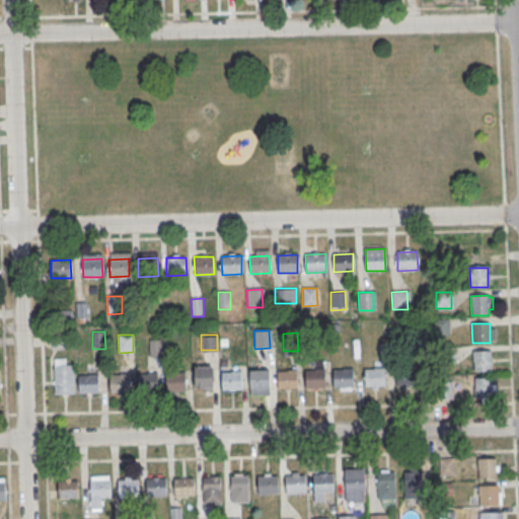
[(148,340),(161,339),(161,357),(149,357),(148,340)]
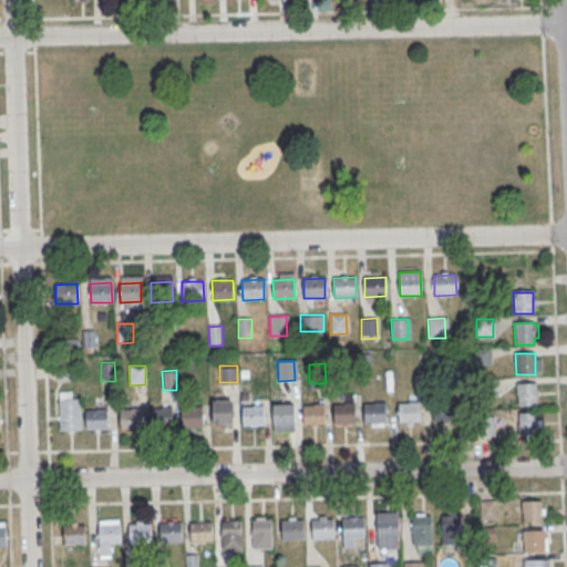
[(517,384),(536,384),(537,405),(517,405),(517,384)]
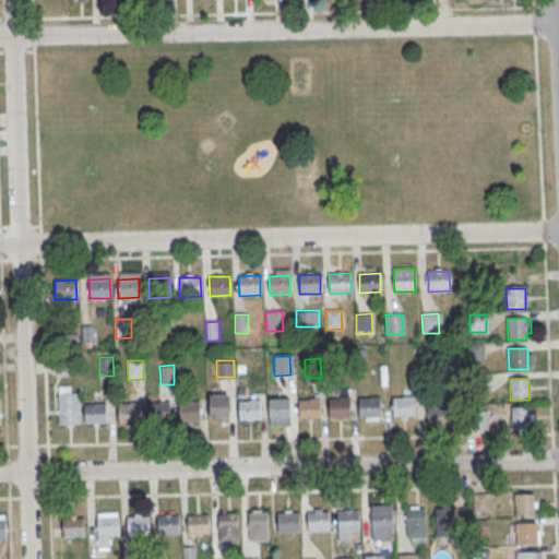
[(80,424),(79,385),(58,385),(58,424),(80,424)]
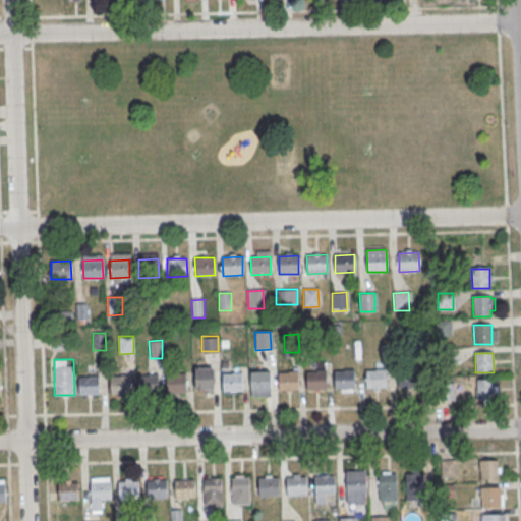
[(194,390),(215,390),(215,366),(194,366),(194,390)]
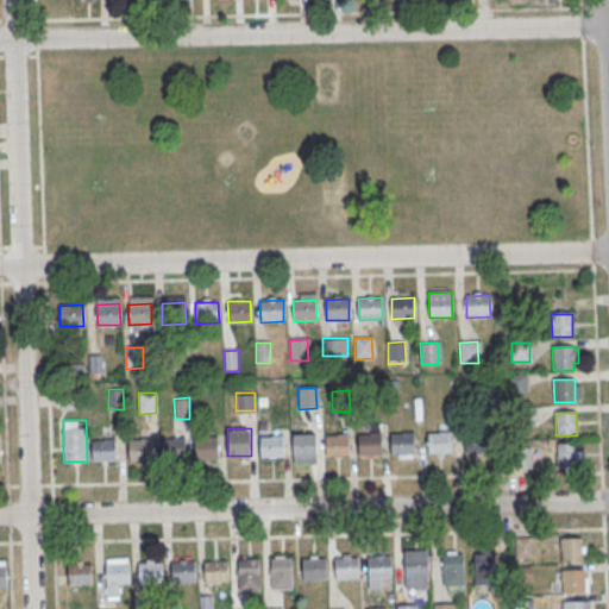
[(464,432),(487,431),(488,452),(465,453),(464,432)]
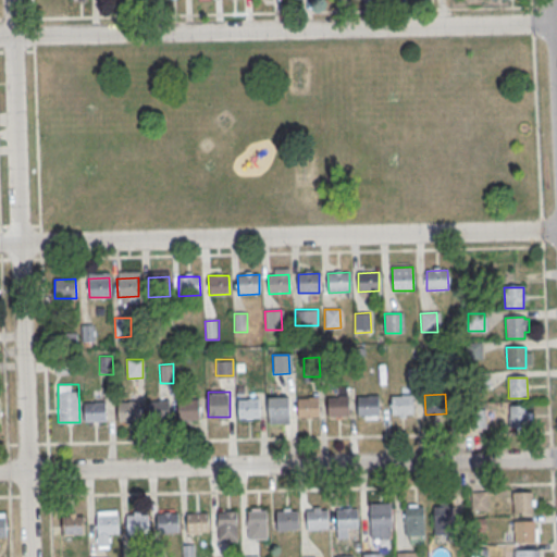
[(392,395),(412,395),(413,413),(392,415),(392,395)]
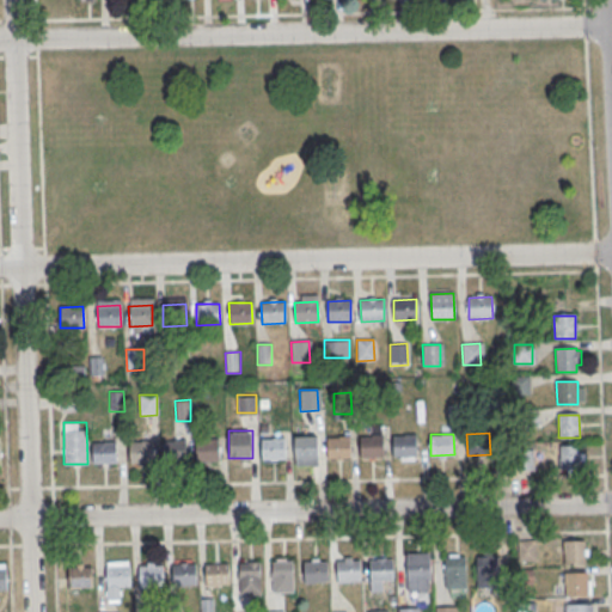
[(294,464),(319,464),(319,435),(294,435),(294,464)]
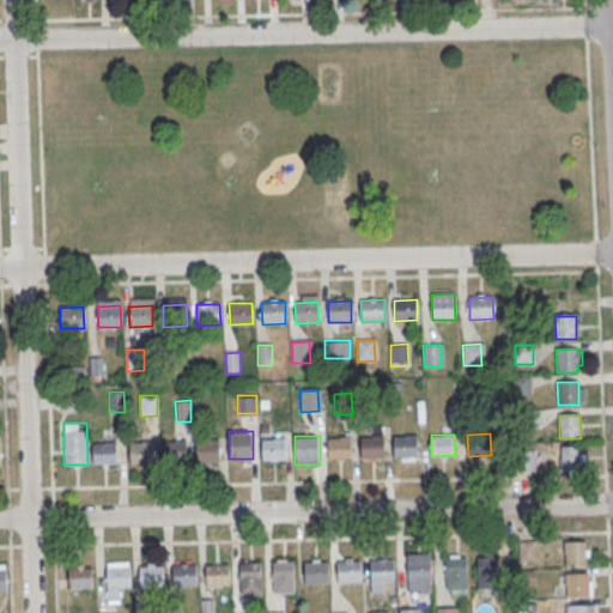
[(394,436),(417,436),(418,456),(394,457),(394,436)]
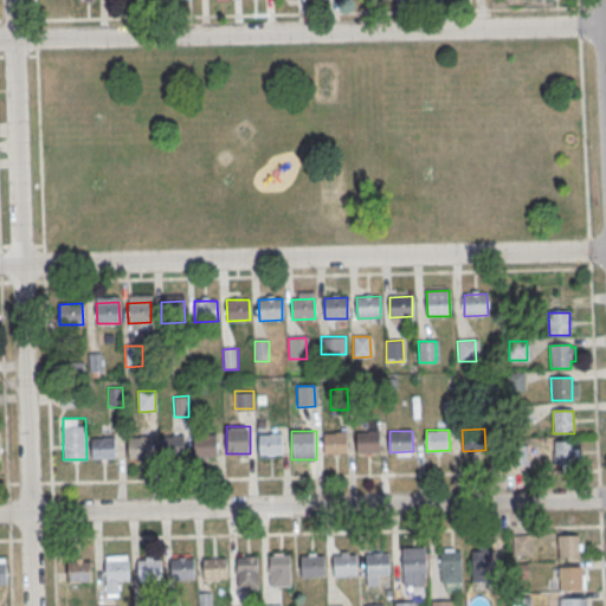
[(356,432),(379,432),(380,452),(356,453),(356,432)]
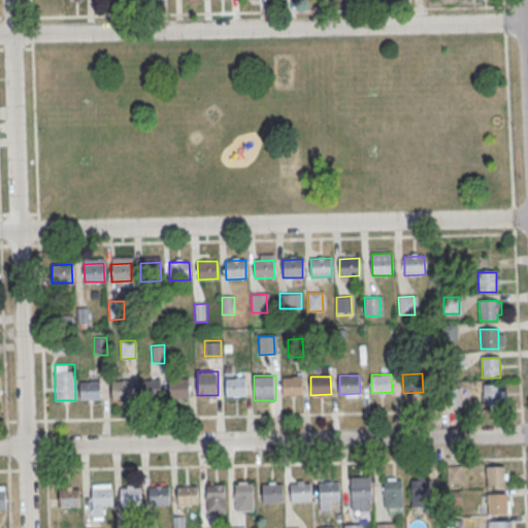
[(225,378),(244,377),(245,396),(225,397),(225,378)]
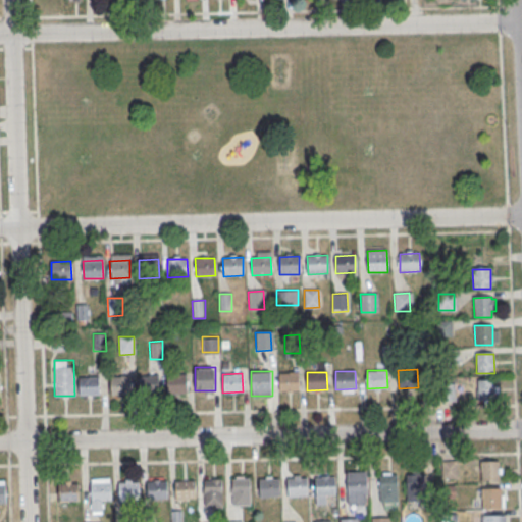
[(278,373),(299,373),(299,390),(279,392),(278,373)]
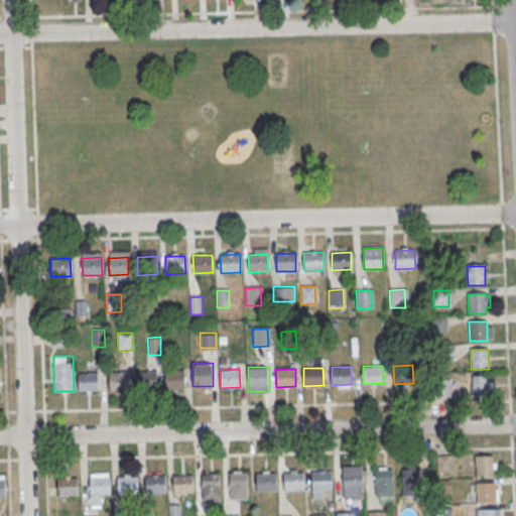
[(136,372),(156,371),(156,389),(137,389),(136,372)]
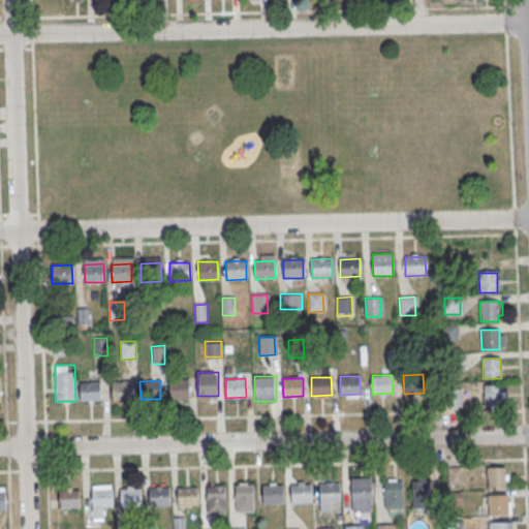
[(168,380),(189,380),(189,398),(169,399),(168,380)]
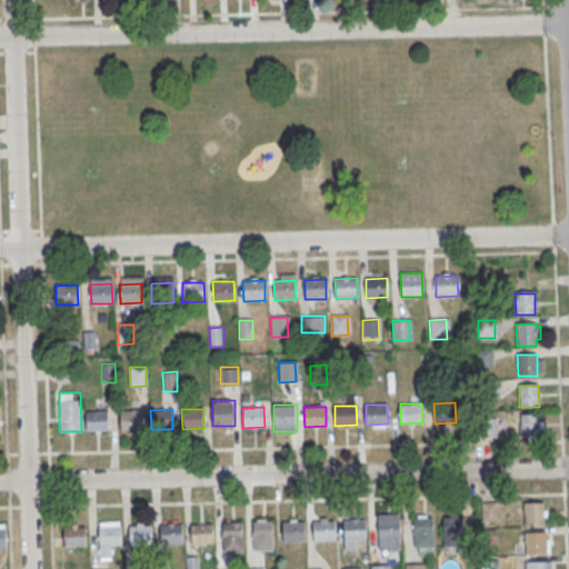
[(120,410),(141,410),(142,429),(120,430),(120,410)]
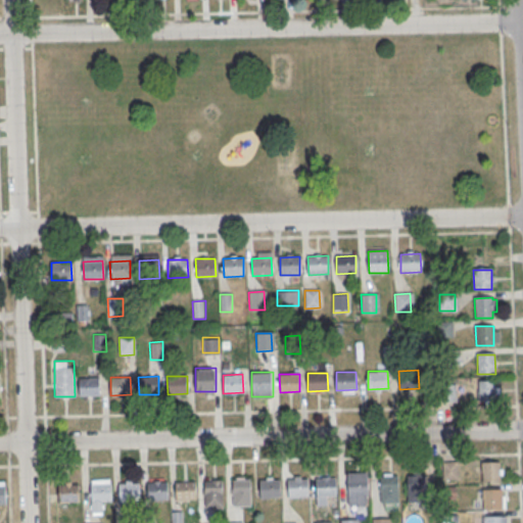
[(79,378),(98,378),(99,395),(80,396),(79,378)]
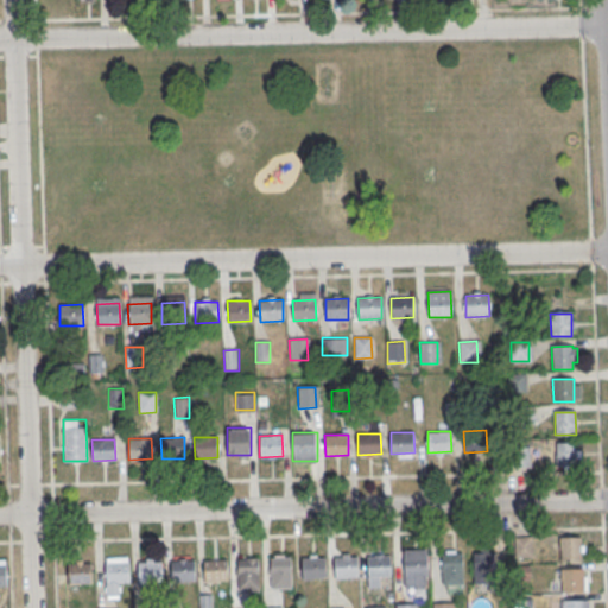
[(556,443),(576,443),(577,467),(556,467),(556,443)]
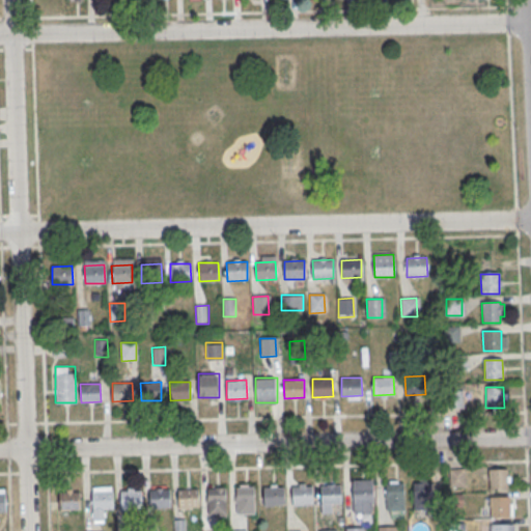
[(448,407),(462,407),(462,390),(448,390),(448,407)]
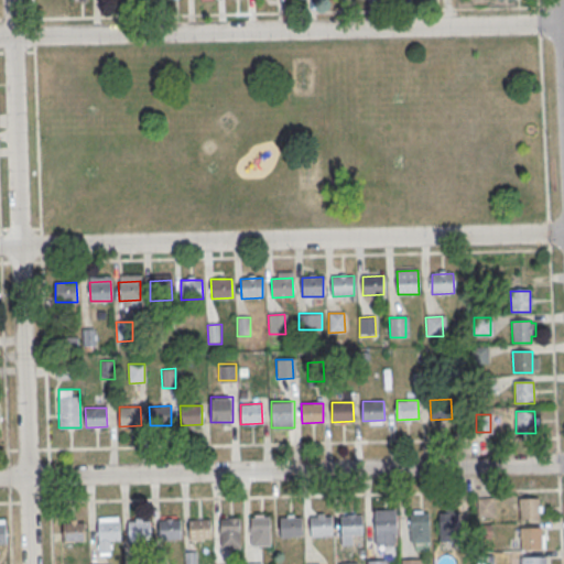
[(477,517),(492,517),(492,497),(477,497),(477,517)]
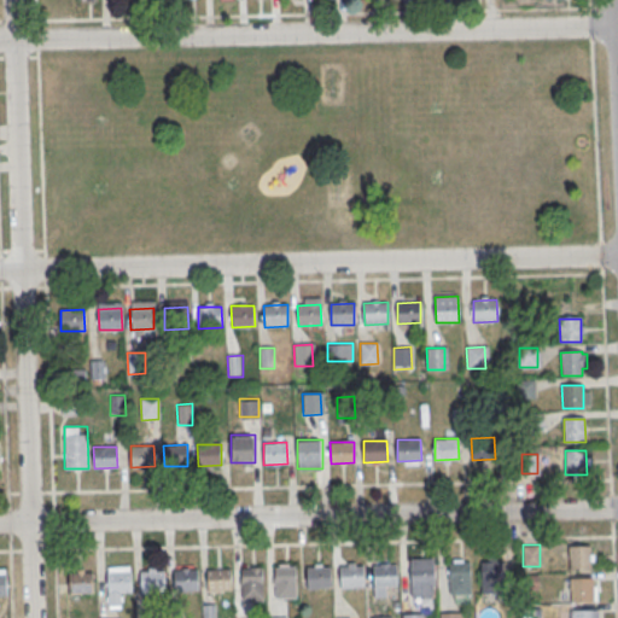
[(570,547),(590,547),(590,570),(570,570),(570,547)]
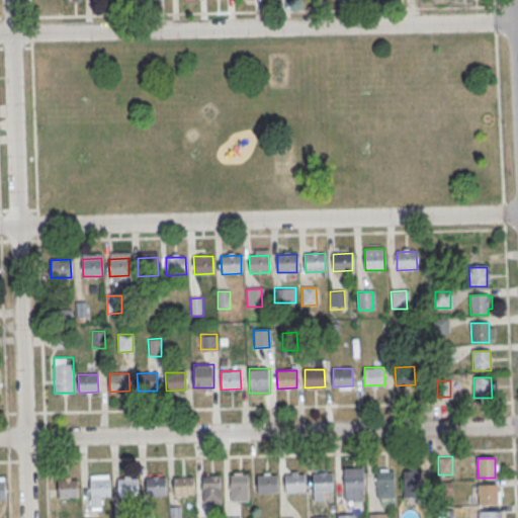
[(344,468),(361,468),(362,494),(345,495),(344,468)]
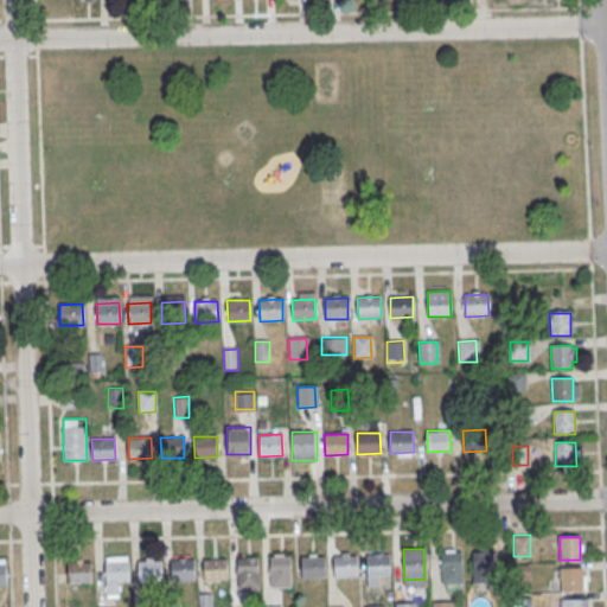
[(441,554),(461,553),(462,582),(442,583),(441,554)]
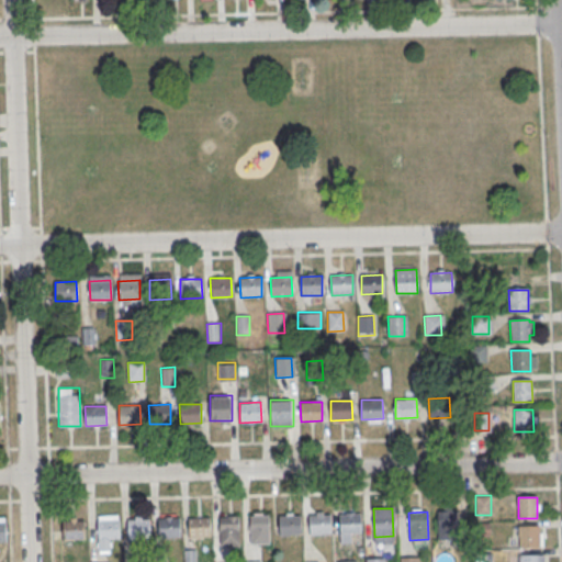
[(437,512),(456,512),(457,539),(438,540),(437,512)]
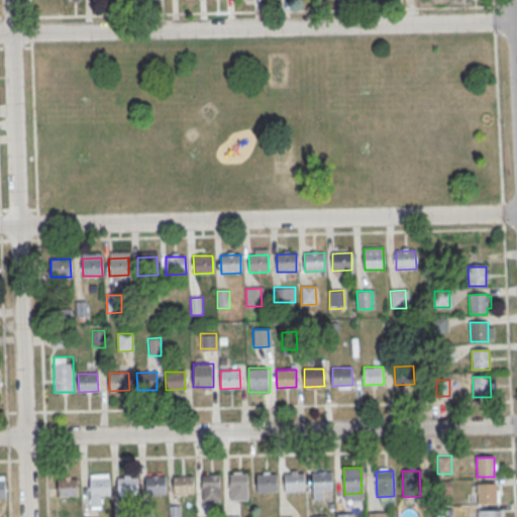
[(312,474),(331,473),(332,491),(313,492),(312,474)]
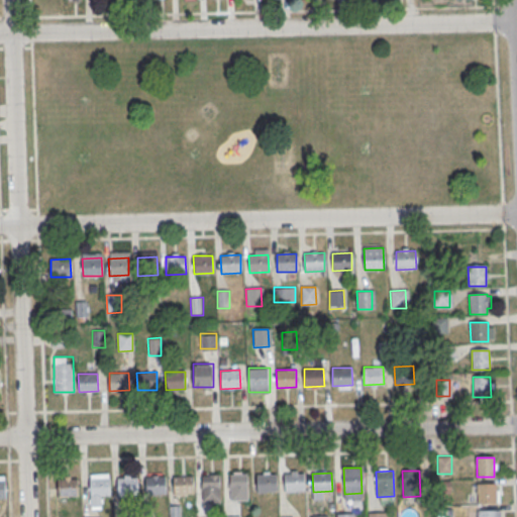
[(285,474),(304,474),(305,491),(285,492),(285,474)]
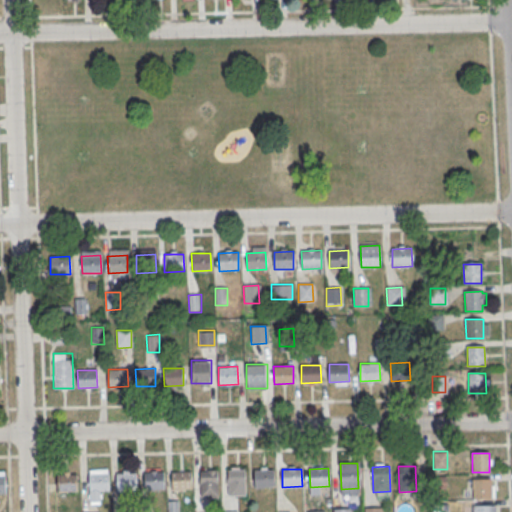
[(227,470),(244,470),(245,495),(228,496),(227,470)]
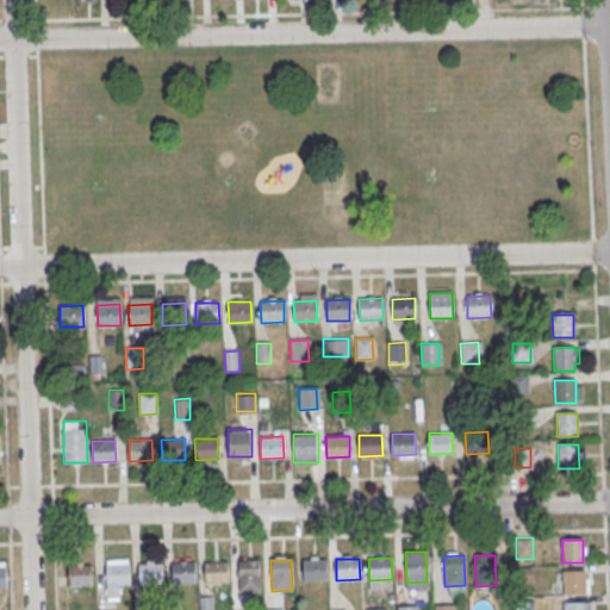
[(303,560),(325,560),(327,580),(304,582),(303,560)]
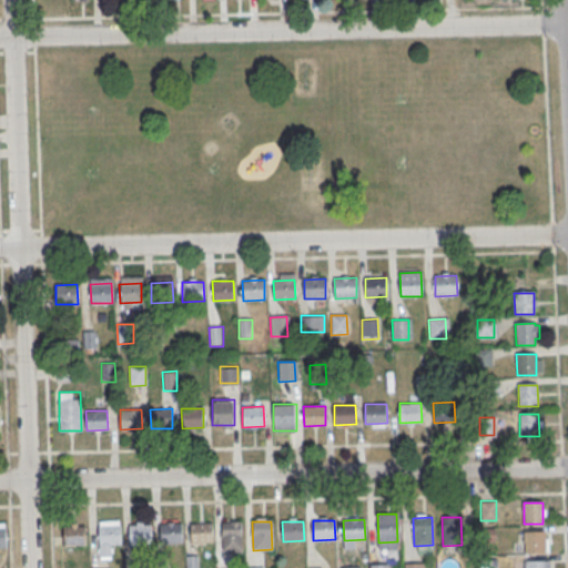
[(222,523),(241,523),(242,550),(222,551),(222,523)]
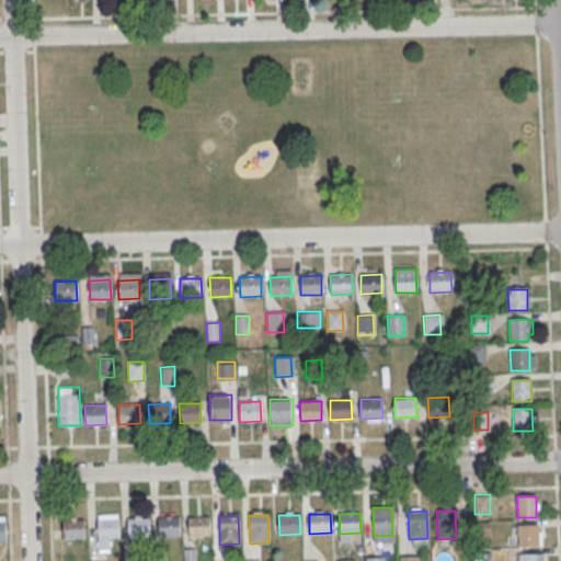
[(157,518),(179,517),(179,537),(158,537),(157,518)]
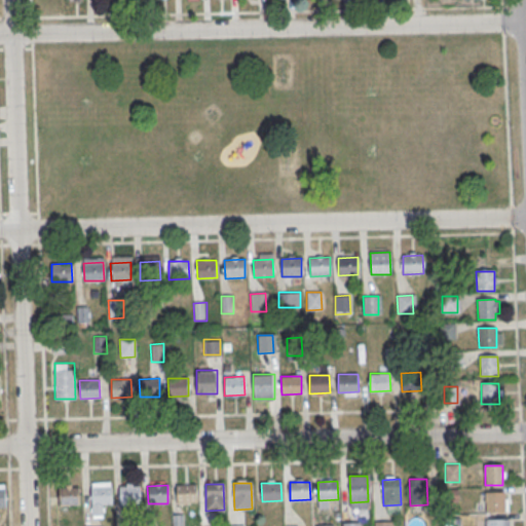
[(176,485),(196,485),(196,502),(177,503),(176,485)]
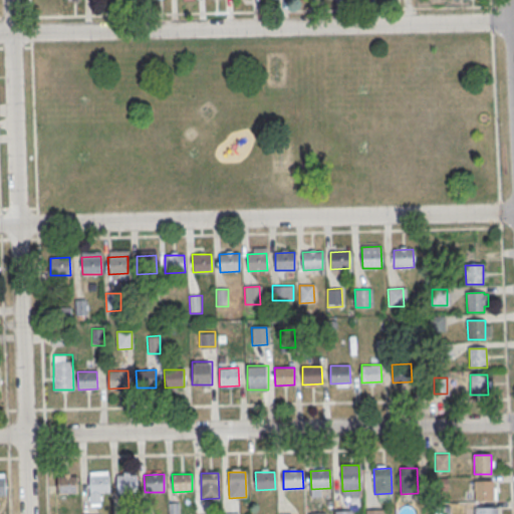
[(88,475),(108,475),(109,493),(99,493),(99,503),(89,503),(88,475)]
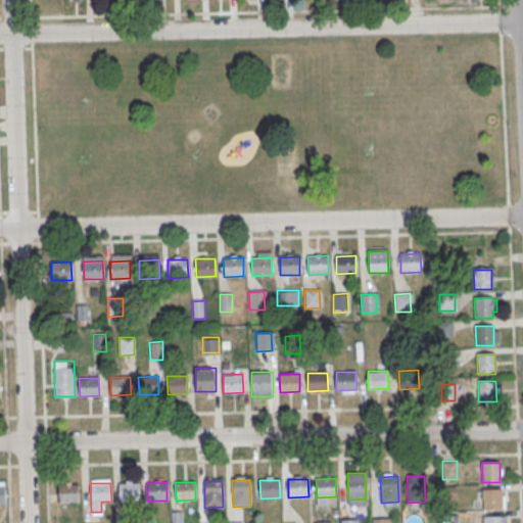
[(119,484),(138,483),(139,502),(119,502),(119,484)]
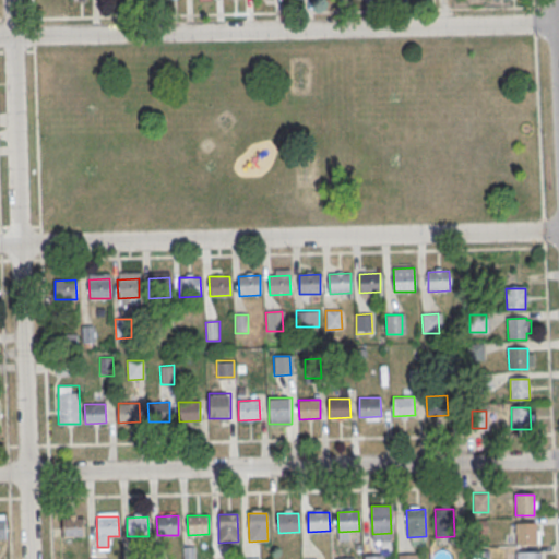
[(62,519),(83,519),(84,537),(63,538),(62,519)]
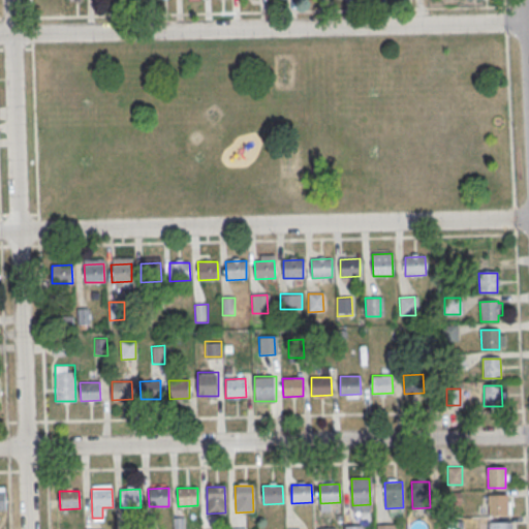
[(490,495),(508,495),(508,516),(490,516),(490,495)]
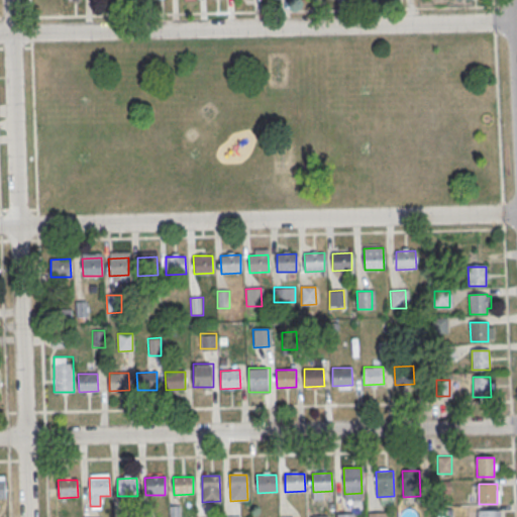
[(170,516),(170,507),(180,506),(180,516),(170,516)]
